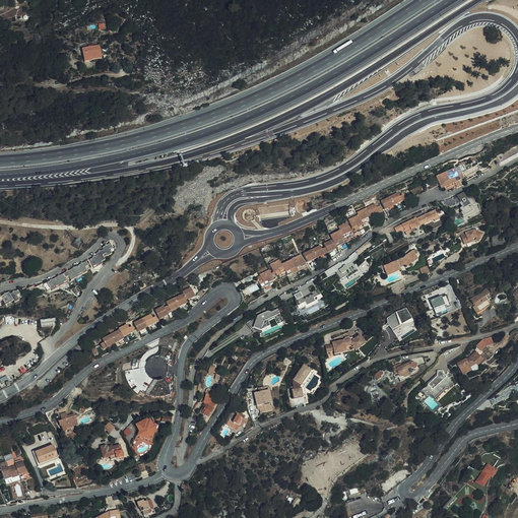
[(102,44),(83,47),(85,61),(92,59),(104,56),(102,44)]
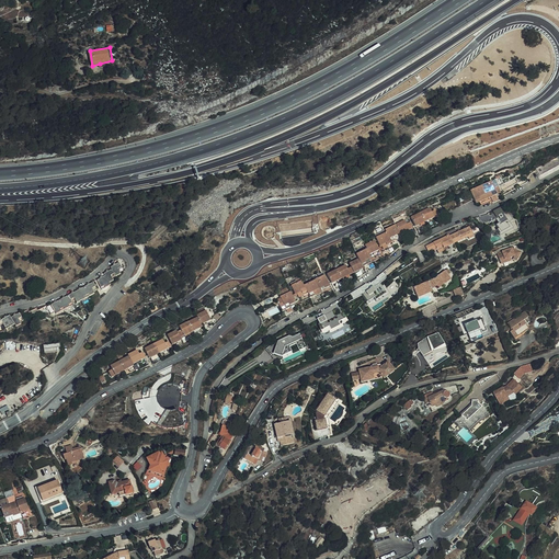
[(558,156),(537,168),(540,174),(558,163),(558,156)]
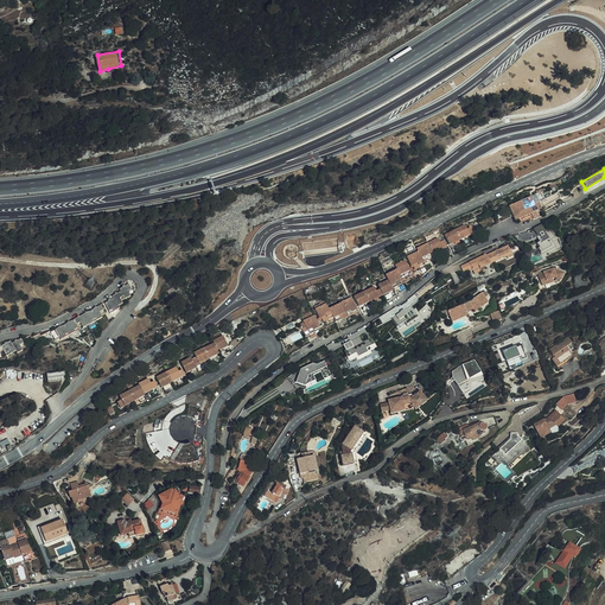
[(523,202),(529,215),(543,209),(539,198),(534,201),(533,197),(523,202)]
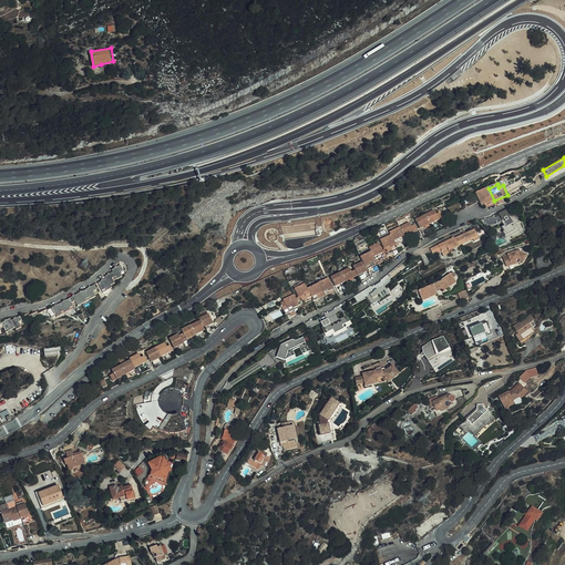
[(489,188),(476,194),(478,196),(481,203),(482,206),(494,201),(489,188)]
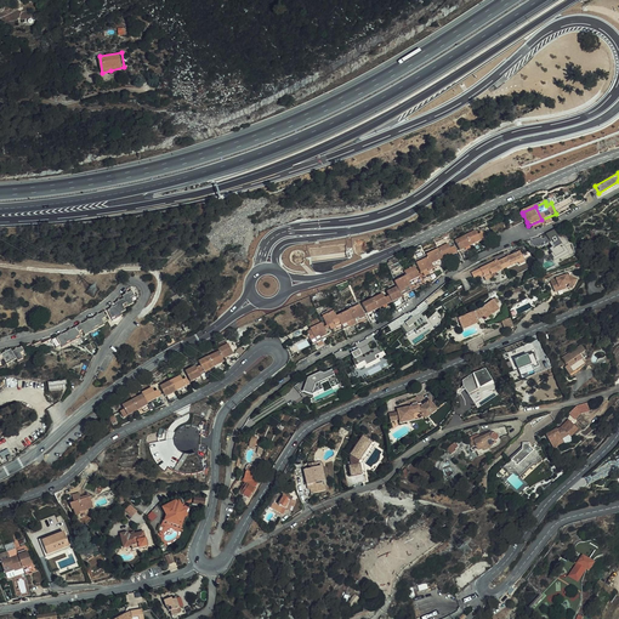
[(495,237),(527,222),(523,215),(492,230),(495,237)]
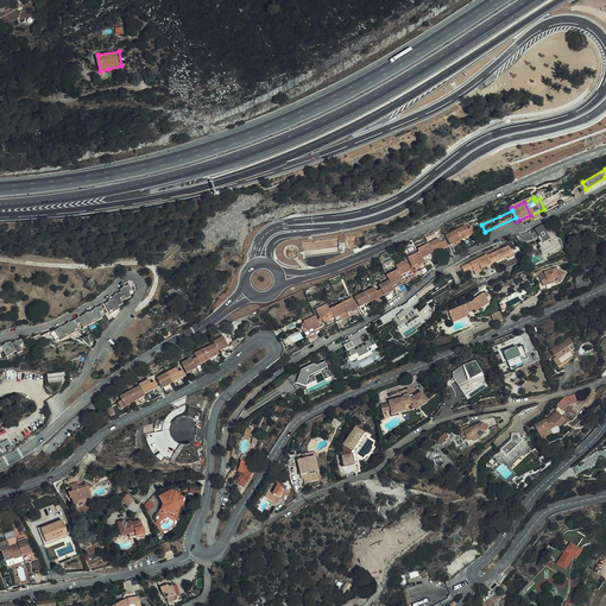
[(458,231),(462,241),(477,235),(473,228),(468,231),(467,227),(458,231)]
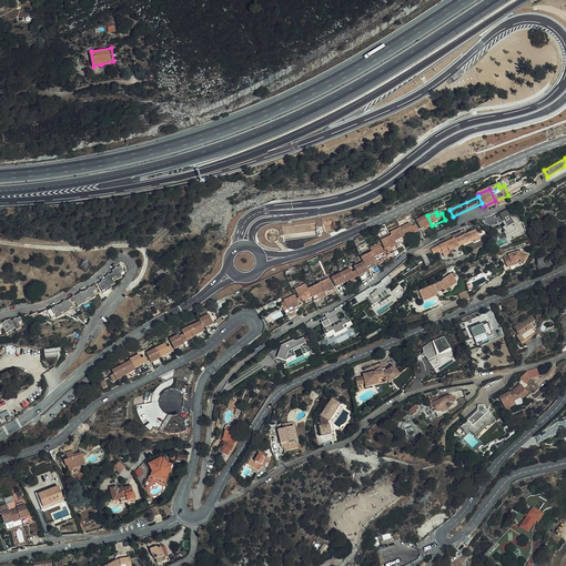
[(418,220),(423,230),(432,225),(427,215),(418,220)]
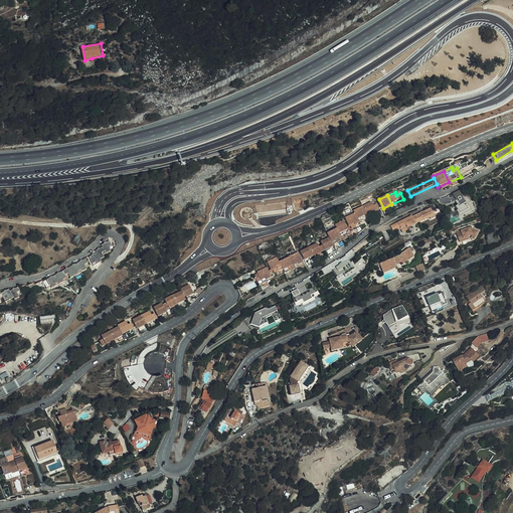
[(437,199),(440,205),(449,201),(446,196),(437,199)]
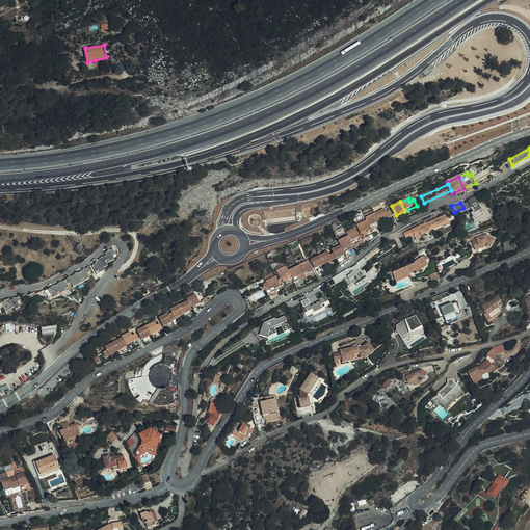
[(376,213),(380,221),(380,222),(393,216),(391,211),(387,213),(386,209),(376,213)]
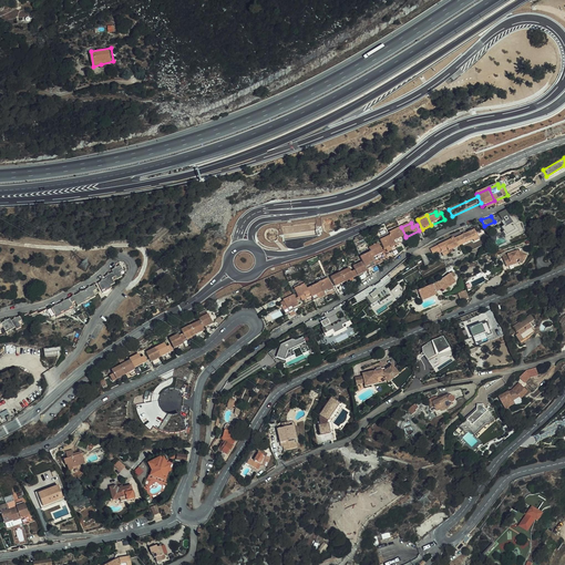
[(500,229),(502,233),(506,240),(516,235),(514,230),(510,223),(500,229)]
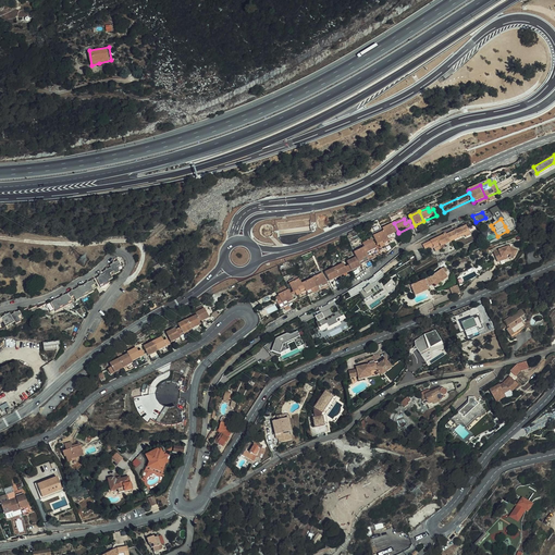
[(398,232),(394,223),(383,229),(384,230),(390,241),(398,237),(396,233),(398,232)]
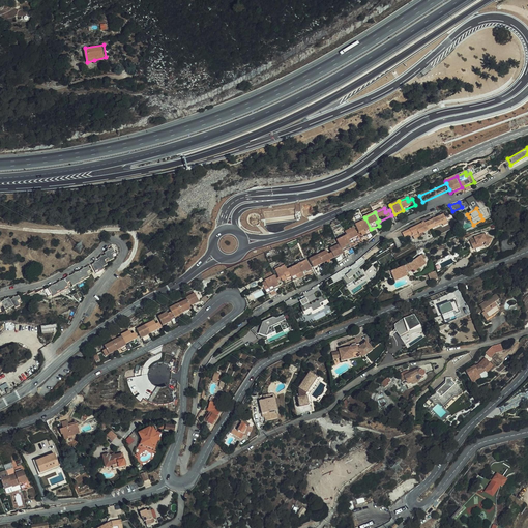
[(441,215),(423,225),(428,232),(442,224),(442,223),(445,222),(441,215)]
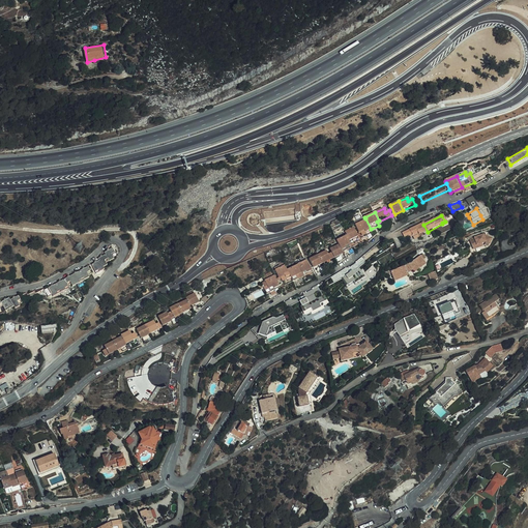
[(371,229),(365,218),(355,223),(359,231),(360,231),(362,234),(371,231),(371,229)]
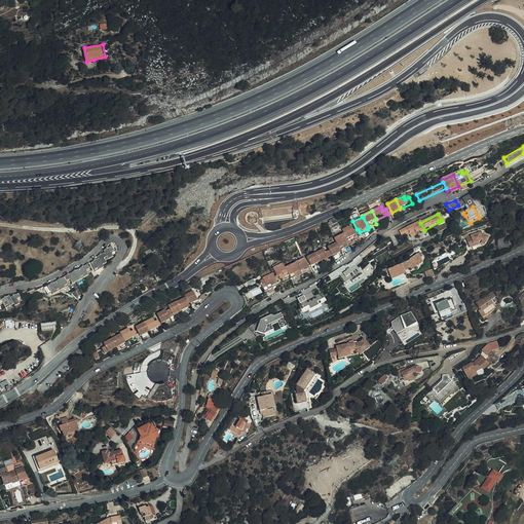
[(417,233),(419,232),(424,230),(420,223),(420,222),(407,228),(408,229),(400,233),(402,236),(407,234),(407,235),(410,233),(415,231),(417,233)]
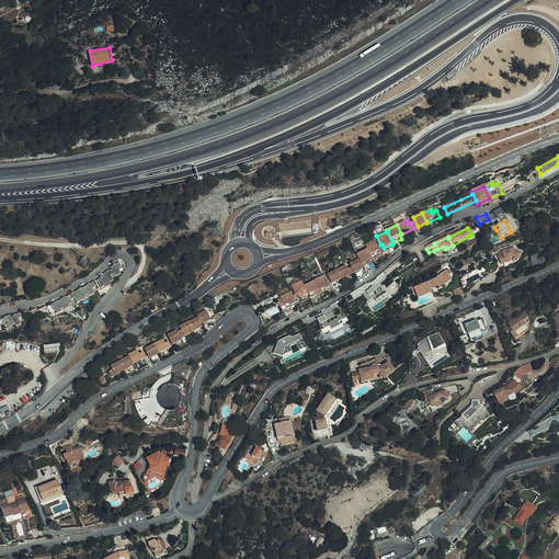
[(365,246),(367,249),(371,254),(379,251),(375,240),(365,246)]
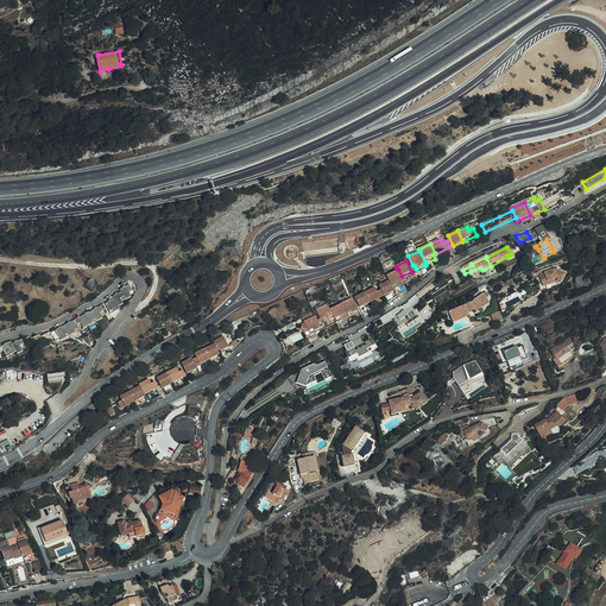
[(386,275),(389,281),(393,289),(403,284),(401,281),(403,279),(402,276),(398,270),(386,275)]
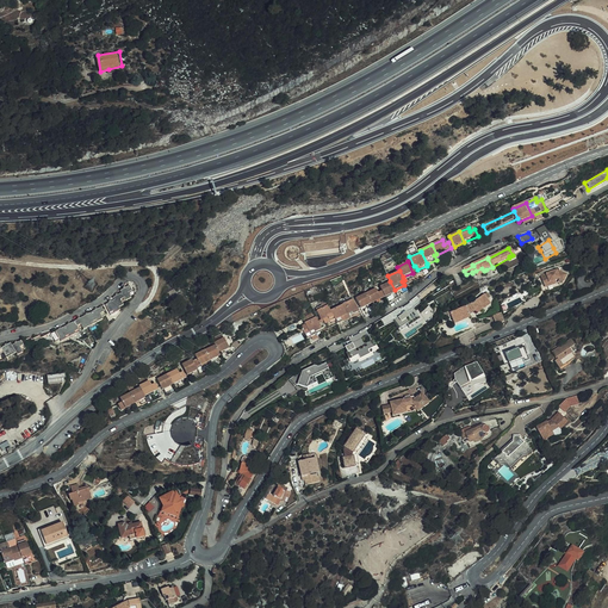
[(547,281),(552,280),(557,279),(562,281),(565,275),(556,271),(539,275),(541,284),(547,283),(547,281)]
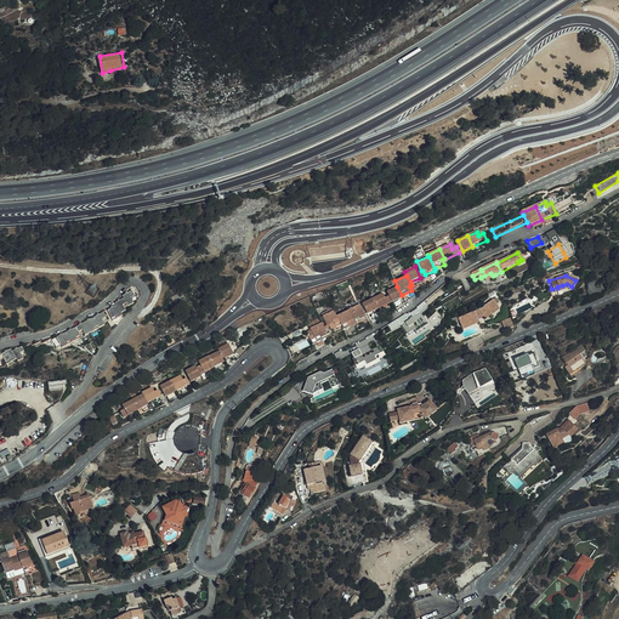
[(387,291),(388,295),(392,301),(395,308),(404,301),(402,295),(397,287),(387,291)]
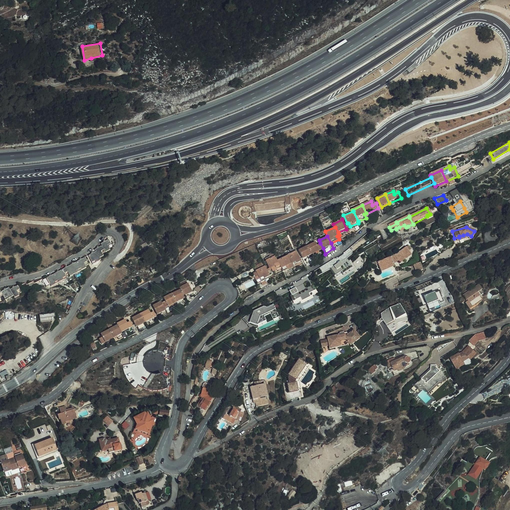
[(100,244),(101,246),(104,251),(104,252),(109,249),(108,248),(111,246),(108,239),(100,244)]
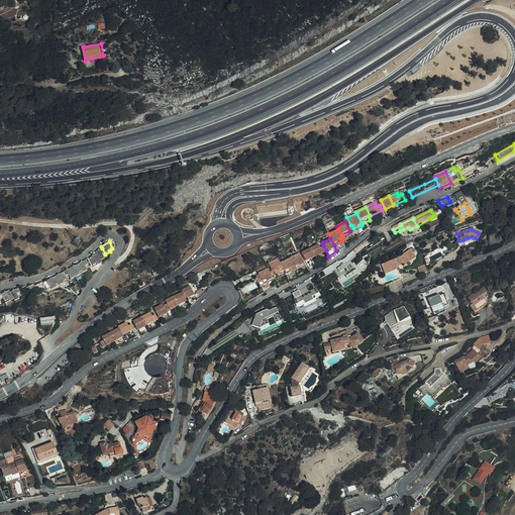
[(314,256),(326,250),(323,245),(320,247),(318,243),(310,247),(314,256)]
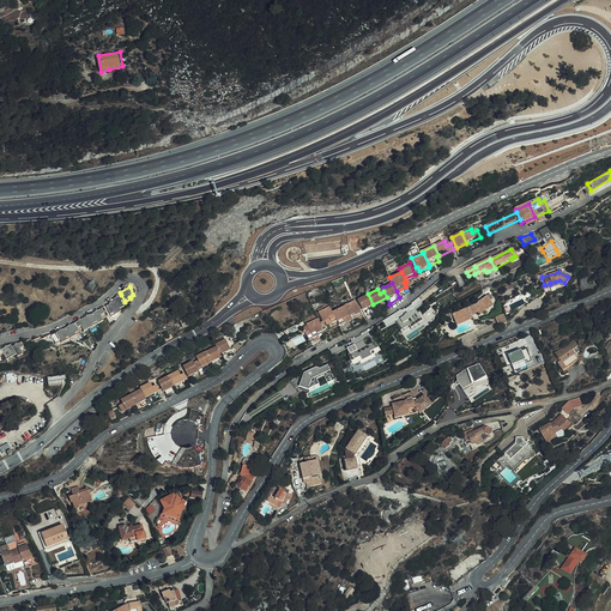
[(431,294),(435,300),(442,295),(439,289),(431,294)]
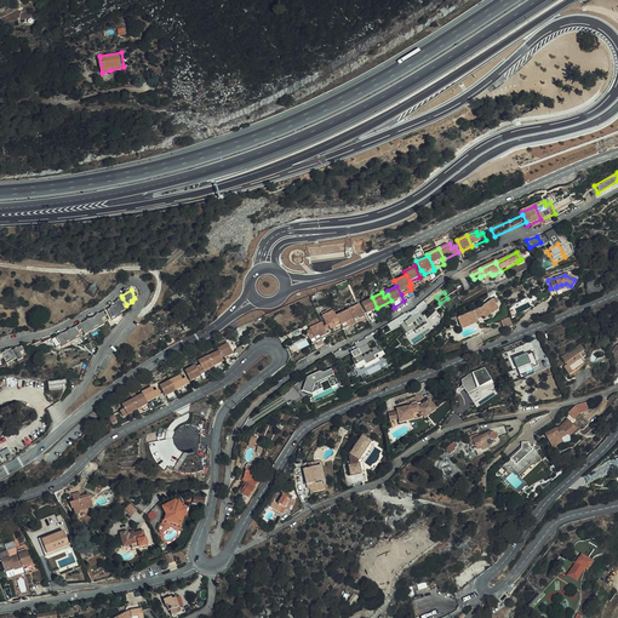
[(487,309),(490,312),(495,308),(491,303),(495,301),(491,296),(474,307),(452,315),(456,324),(467,320),(468,322),(474,320),(473,318),(473,315),(478,313),(479,315),(487,309)]
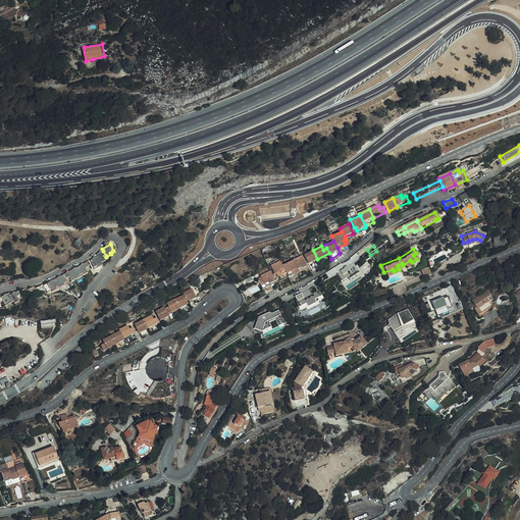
[(317,259),(313,250),(304,254),(308,263),(317,259)]
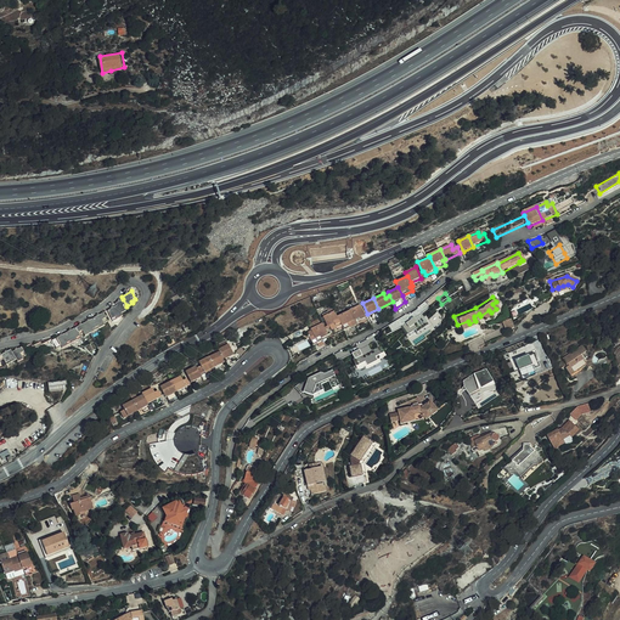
[(114,303),(116,305),(119,314),(125,311),(123,308),(127,305),(123,299),(114,303)]
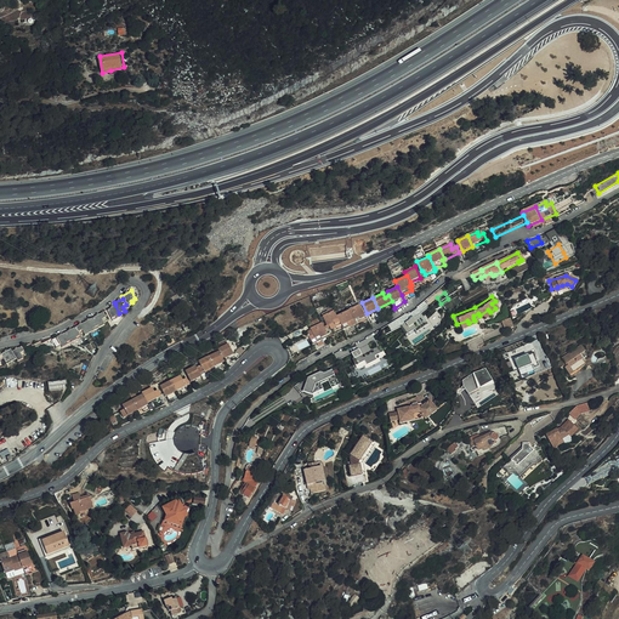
[(120,314),(119,313),(115,305),(106,310),(111,319),(120,314)]
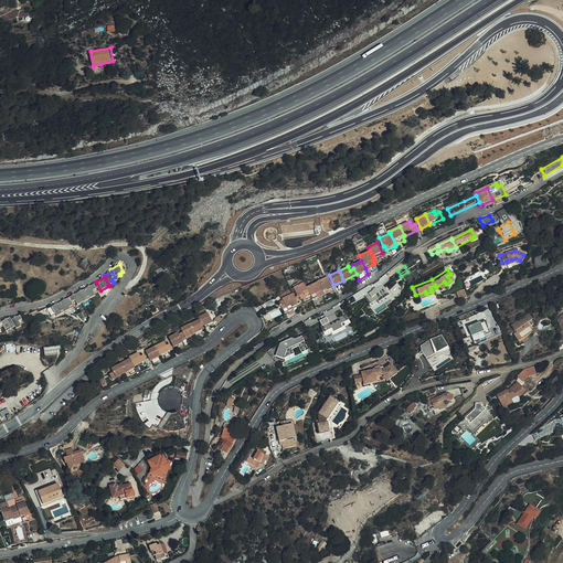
[(317,280),(324,294),(332,289),(327,277),(317,280)]
